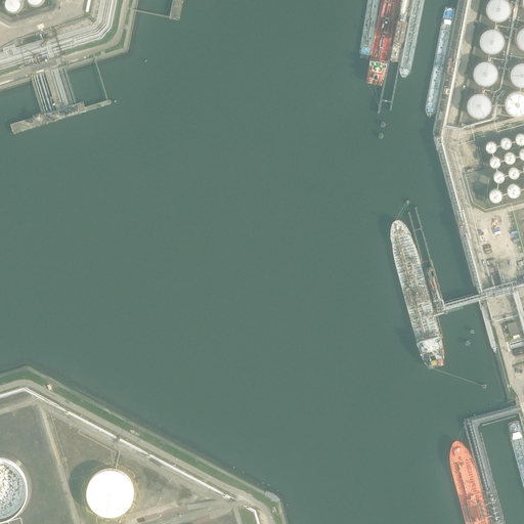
[(20,4),(20,3),(20,2),(20,0),(19,0),(6,0),(6,1),(6,2),(6,4),(6,5),(6,6),(7,8),(8,9),(9,9),(10,10),(12,10),(13,10),(15,10),(16,10),(17,9),(18,8),(19,7),(20,6),(20,4)]
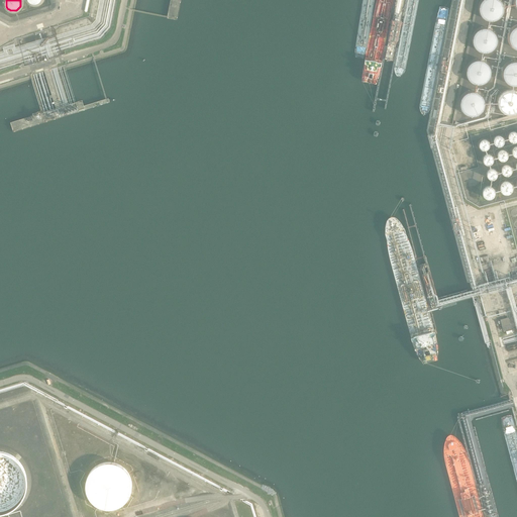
[(503,7),(503,6),(503,4),(502,1),(501,0),(481,0),(480,1),(479,4),(479,6),(479,9),(480,11),(481,13),(483,15),(485,17),(487,18),(489,18),(491,19),(494,18),(496,18),(498,17),(500,15),(501,13),(503,11),(503,9),(503,7)]
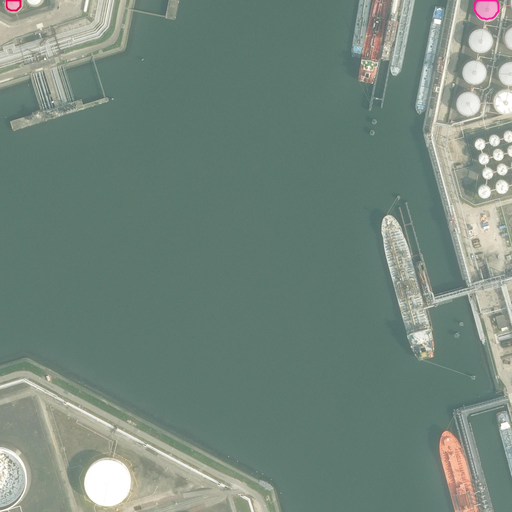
[(493,39),(493,36),(492,34),(491,32),(489,30),(488,28),(485,27),(483,27),(480,27),(478,27),(476,28),(474,29),(472,30),(470,32),(470,34),(469,36),(469,39),(469,41),(470,43),(471,46),(472,47),(474,49),(476,50),(479,51),(481,51),(483,51),(486,50),(488,49),(490,48),(491,46),(492,44),(493,42),(493,39)]
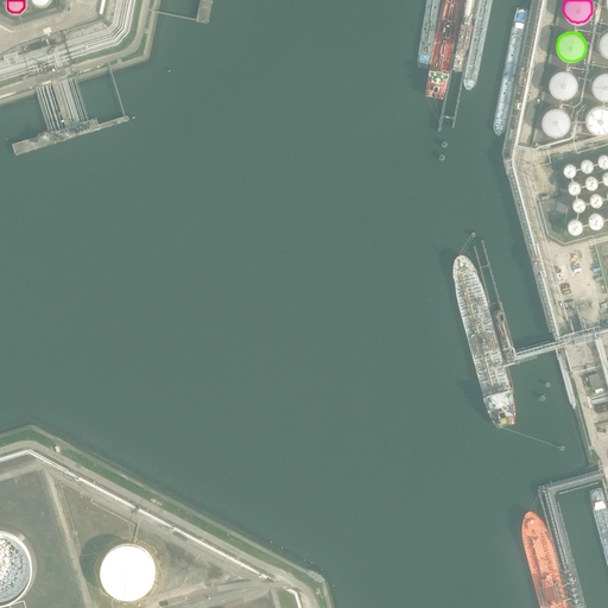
[(578,84),(578,83),(578,81),(577,77),(576,75),(574,74),(571,71),(569,70),(567,69),(564,69),(561,69),(558,69),(555,71),(553,73),(551,75),(550,77),(549,80),(548,83),(549,87),(549,89),(551,92),(552,94),(555,96),(557,97),(559,99),(563,99),(565,99),(568,99),(571,96),(574,95),(575,93),(577,90),(578,88),(578,84)]
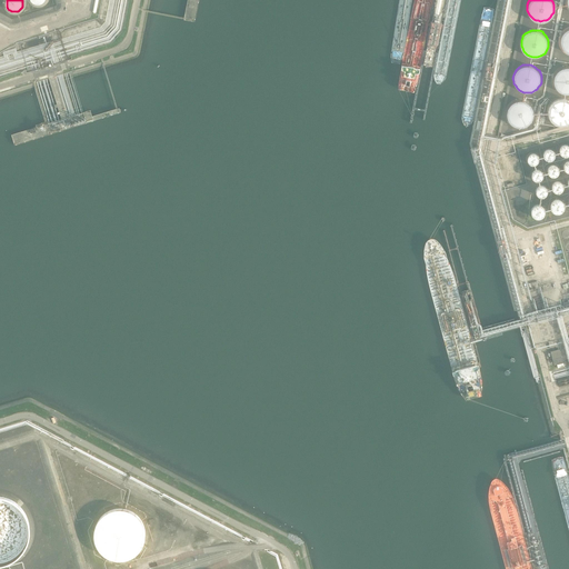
[(568,66),(567,66),(563,66),(561,67),(559,68),(557,69),(556,71),(553,75),(553,77),(552,79),(553,81),(553,83),(555,87),(557,88),(558,90),(560,91),(563,92),(566,92),(568,92),(568,66)]
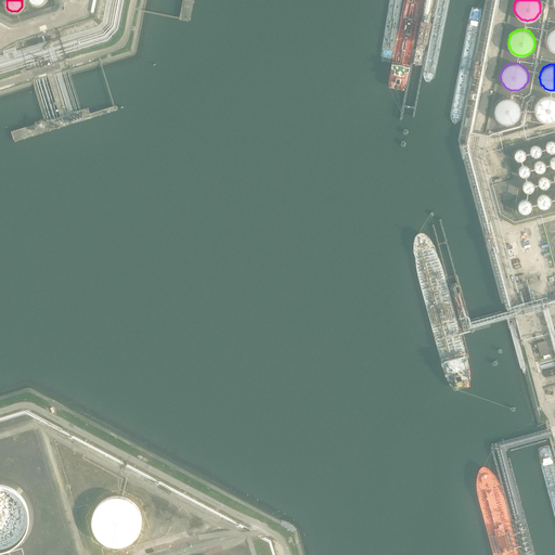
[(554,97),(554,95),(551,95),(549,94),(545,95),(543,95),(541,97),(539,99),(538,100),(536,103),(536,105),(534,107),(534,111),(536,113),(537,115),(538,117),(540,118),(543,120),(545,121),(547,121),(551,121),(553,120),(554,119),(554,97)]
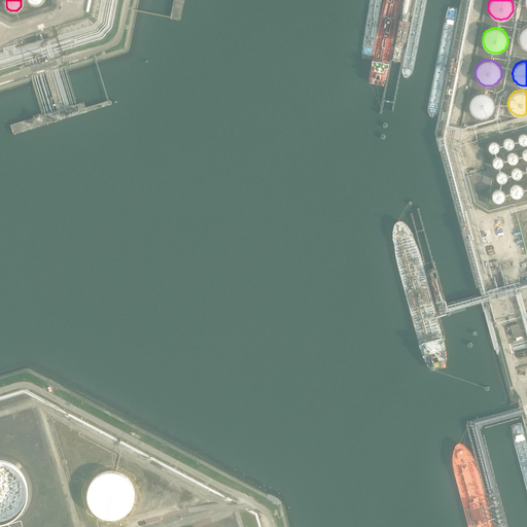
[(495,105),(494,102),(493,99),(492,97),(490,95),(489,94),(486,93),(484,92),(481,92),(479,92),(478,93),(476,93),(473,94),(471,96),(470,98),(469,100),(468,103),(468,105),(469,107),(469,110),(471,112),(472,114),(475,115),(477,116),(480,117),(482,117),(484,117),(486,116),(488,115),(491,114),(492,112),(494,110),(494,107),(495,105)]
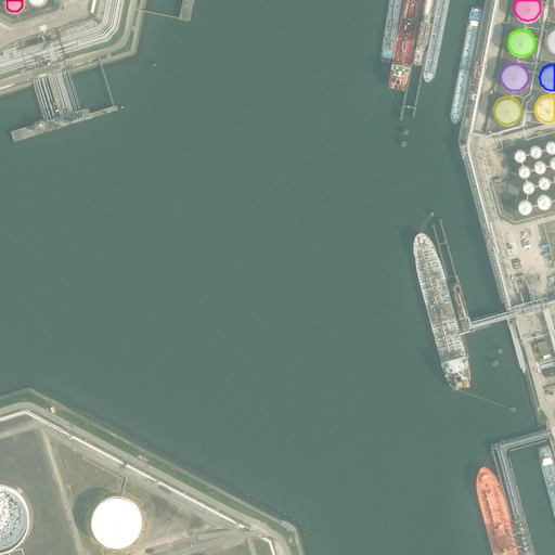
[(554,140),(553,139),(552,139),(551,139),(550,139),(547,141),(546,142),(545,143),(545,144),(545,145),(545,147),(546,149),(546,150),(547,151),(549,152),(551,152),(553,152),(554,152),(554,151),(554,140)]
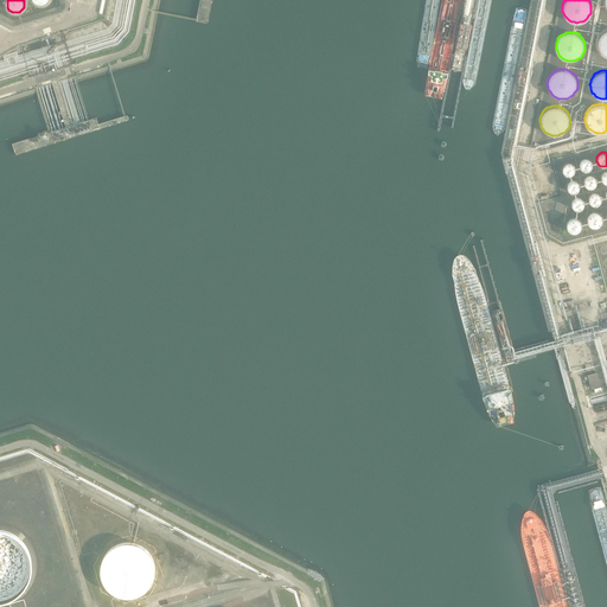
[(593,165),(593,161),(592,160),(592,159),(590,159),(589,158),(588,158),(587,157),(585,157),(583,158),(582,158),(581,159),(580,160),(580,161),(579,163),(579,164),(579,166),(579,167),(580,168),(581,170),(582,171),(583,171),(585,172),(586,172),(587,172),(588,171),(589,171),(590,170),(592,168),(593,167),(593,165)]
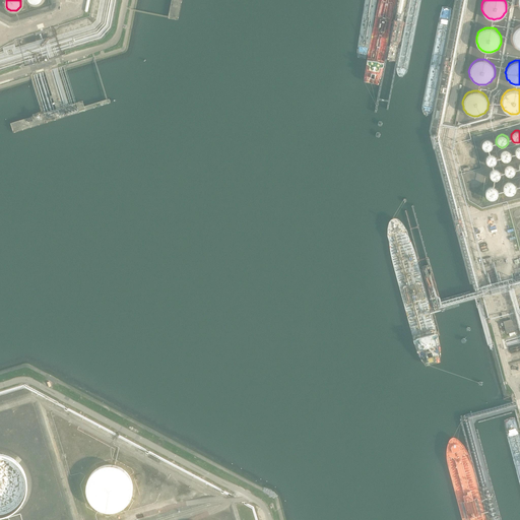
[(494,144),(494,142),(493,141),(492,139),(491,139),(490,138),(489,138),(488,138),(486,138),(484,138),(483,139),(483,140),(482,141),(481,142),(481,144),(482,146),(482,147),(483,148),(484,148),(485,149),(486,149),(488,149),(489,149),(490,149),(492,148),(493,147),(493,146),(494,145),(494,144)]
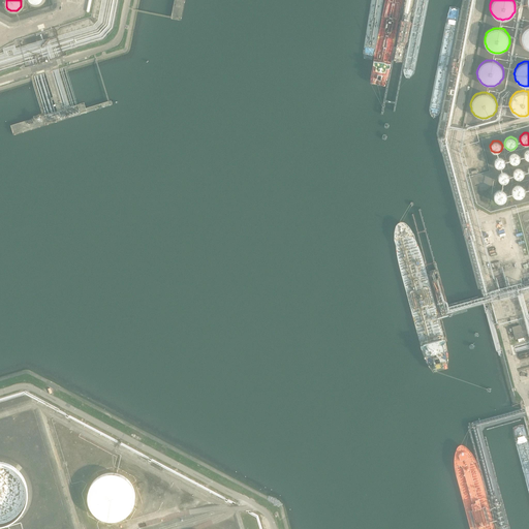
[(521,158),(521,157),(521,156),(520,155),(520,154),(518,152),(516,152),(515,152),(514,152),(512,152),(511,152),(510,153),(509,154),(508,155),(508,157),(507,158),(508,159),(508,160),(508,161),(509,162),(510,163),(511,164),(514,164),(515,164),(516,164),(517,164),(518,164),(519,163),(520,162),(521,161),(521,159),(521,158)]
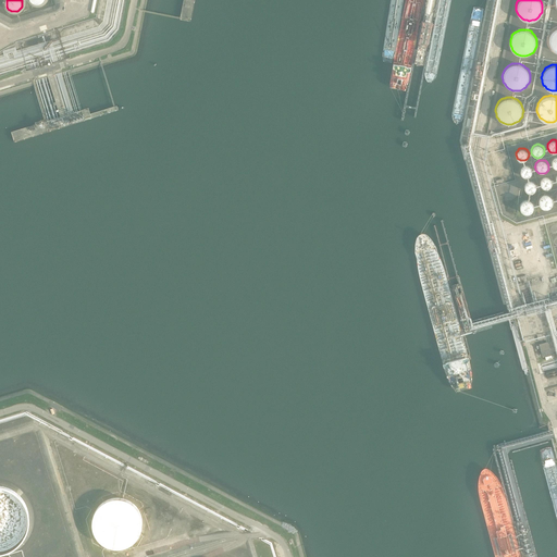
[(533,171),(533,170),(532,169),(532,168),(531,165),(530,164),(529,164),(527,163),(525,163),(524,164),(522,165),(521,166),(520,168),(520,169),(519,170),(520,172),(520,173),(521,175),(523,176),(524,176),(525,177),(527,176),(529,176),(530,176),(531,175),(531,174),(532,173),(532,172),(533,171)]
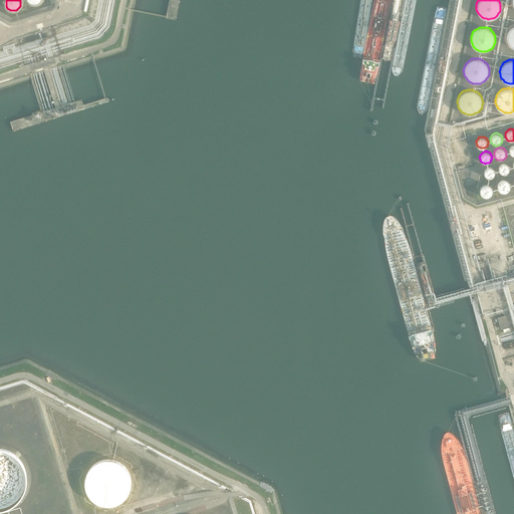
[(510,169),(510,168),(510,167),(509,166),(509,165),(508,164),(506,163),(505,162),(503,162),(502,162),(501,163),(500,164),(499,164),(498,166),(498,167),(498,168),(498,170),(498,171),(499,172),(499,173),(501,174),(502,174),(503,174),(504,174),(506,174),(508,173),(509,172),(509,171),(510,170),(510,169)]
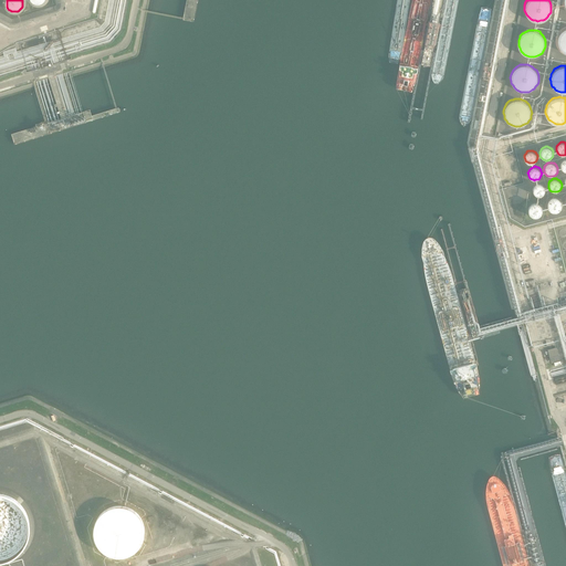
[(545,189),(544,187),(544,186),(543,185),(542,184),(541,182),(540,182),(537,182),(536,182),(535,184),(534,184),(533,186),(533,187),(532,188),(532,189),(533,190),(533,192),(534,192),(536,195),(537,195),(538,195),(540,195),(541,195),(543,194),(544,191),(545,190),(545,189)]
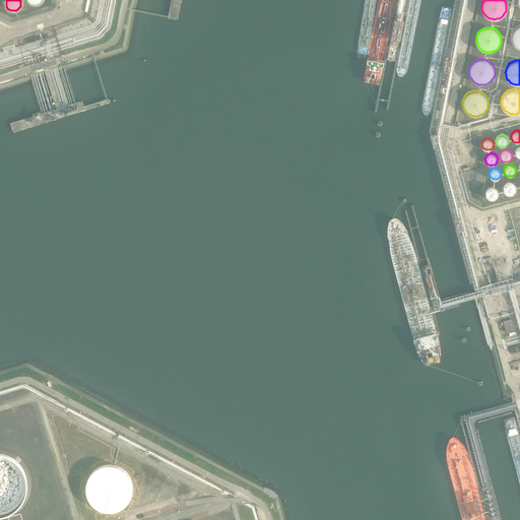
[(516,188),(516,187),(516,185),(515,185),(515,183),(513,183),(512,182),(511,182),(510,181),(509,182),(507,182),(506,182),(505,183),(505,184),(504,185),(503,188),(503,189),(504,190),(504,191),(505,192),(507,194),(509,194),(511,194),(512,194),(513,194),(514,193),(515,192),(516,191),(516,190),(516,188)]
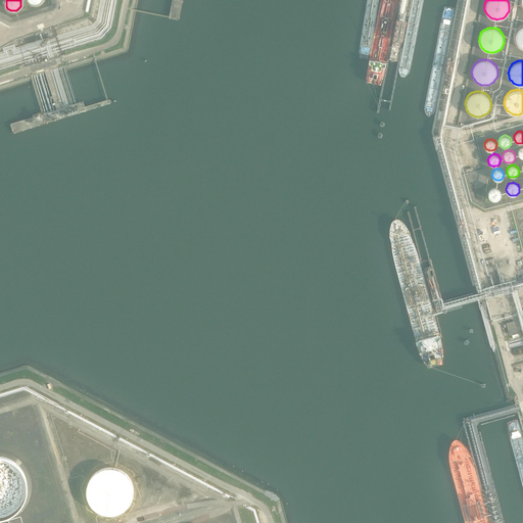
[(502,194),(502,193),(502,192),(501,191),(500,190),(500,189),(498,188),(497,187),(495,187),(494,187),(493,187),(492,187),(490,189),(489,189),(488,191),(488,192),(488,193),(488,194),(488,196),(489,197),(489,198),(490,198),(491,199),(493,200),(494,200),(495,200),(496,199),(497,199),(500,198),(500,197),(501,196),(501,195),(502,194)]
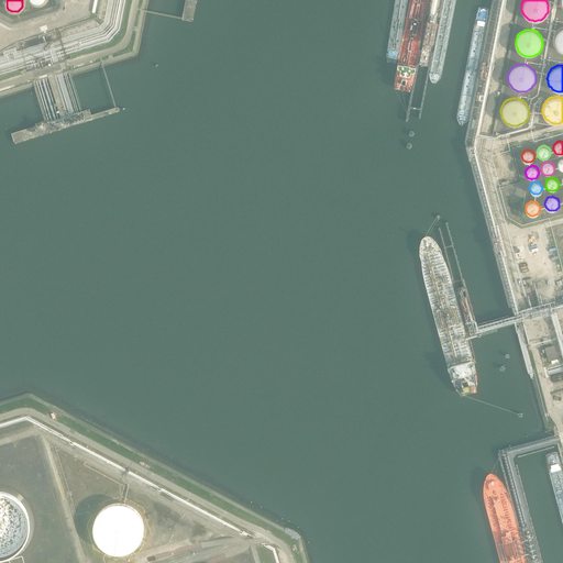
[(514,246),(521,279),(544,274),(537,241),(514,246)]
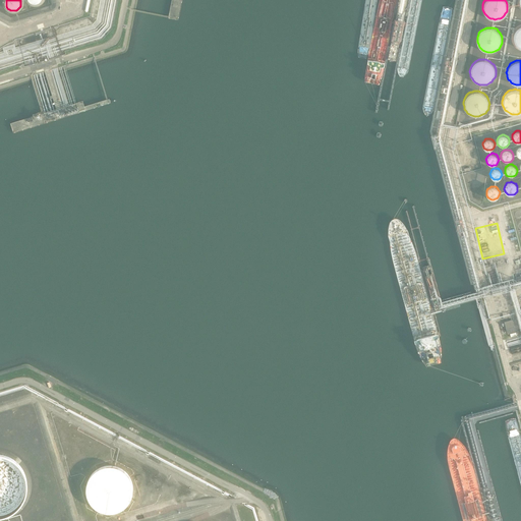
[(504,322),(507,334),(516,332),(512,320),(504,322)]
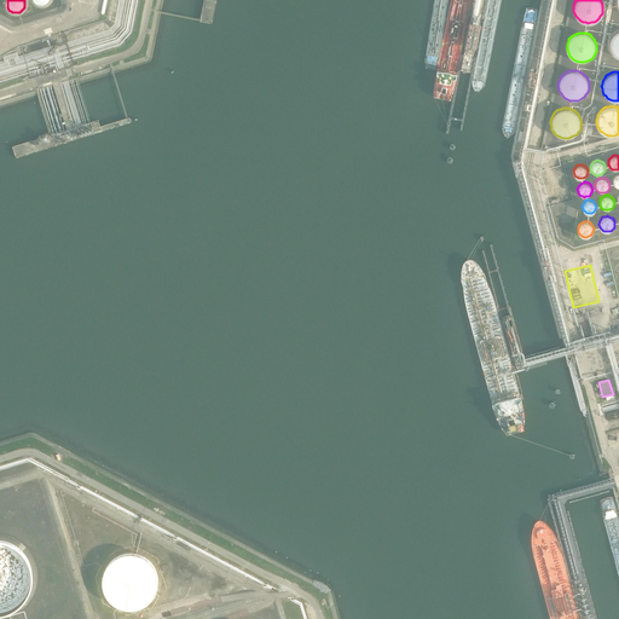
[(34,576),(34,574),(34,571),(33,567),(32,563),(30,560),(29,557),(28,554),(25,550),(22,548),(19,544),(17,543),(15,541),(10,539),(7,538),(3,537),(0,536),(0,612),(3,613),(6,612),(10,611),(13,609),(16,607),(18,606),(22,602),(24,600),(27,596),(29,593),(30,590),(32,586),(33,583),(34,579),(34,576)]
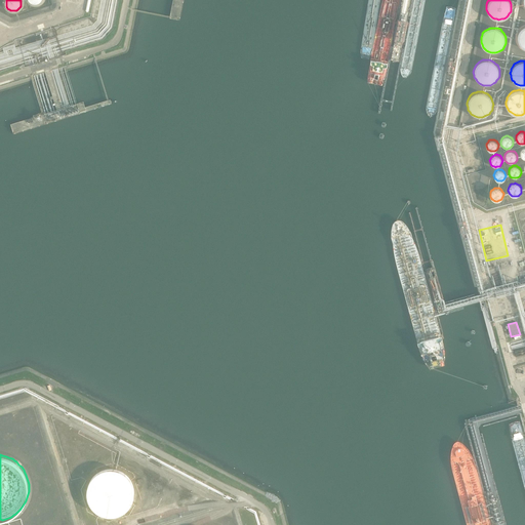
[(134,492),(134,491),(134,489),(133,486),(132,483),(131,480),(130,479),(129,477),(127,475),(126,474),(124,472),(120,470),(118,469),(116,469),(113,468),(110,468),(108,468),(105,469),(102,469),(101,470),(98,471),(96,472),(94,474),(93,475),(90,478),(88,481),(88,483),(87,487),(86,489),(86,491),(86,494),(87,496),(88,500),(88,502),(90,505),(91,506),(92,508),(94,510),(96,511),(98,513),(101,514),(106,515),(108,516),(110,516),(114,515),(117,515),(119,514),(121,513),(124,511),(127,509),(128,508),(129,506),(131,502),(132,500),(133,498),(133,496),(134,494),(134,492)]
